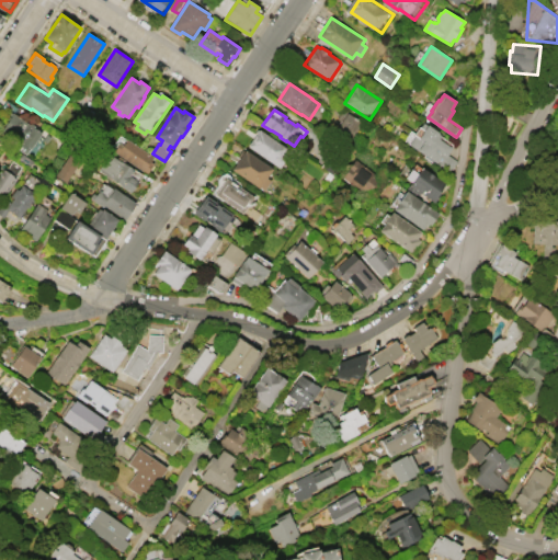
[(13,113),(31,125),(32,124),(36,127),(35,128),(43,134),(27,156),(16,147),(20,141),(2,129),(13,113)]
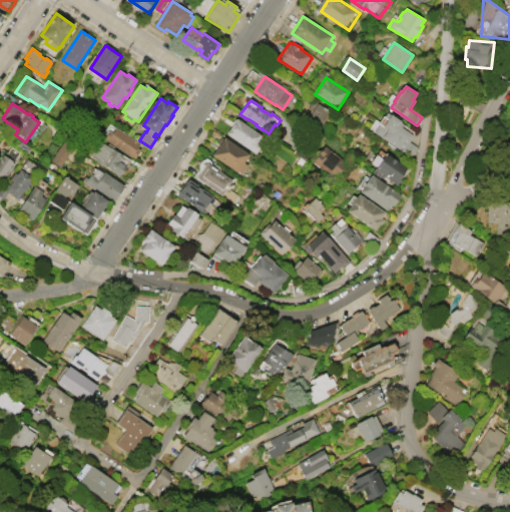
[(322,129),(308,120),(319,103),(333,112),(322,129)]
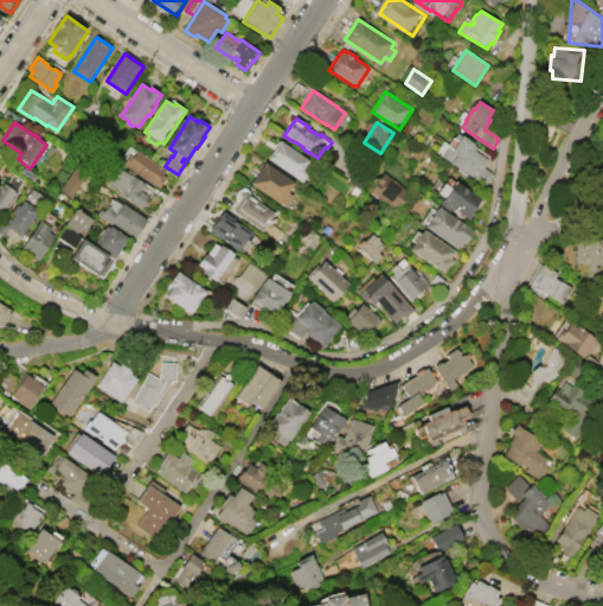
[(459,133),(475,144),(475,145),(478,147),(475,151),(489,160),(485,167),(496,174),(488,187),(443,157),(449,147),(453,150),(460,140),(455,138),(459,133)]
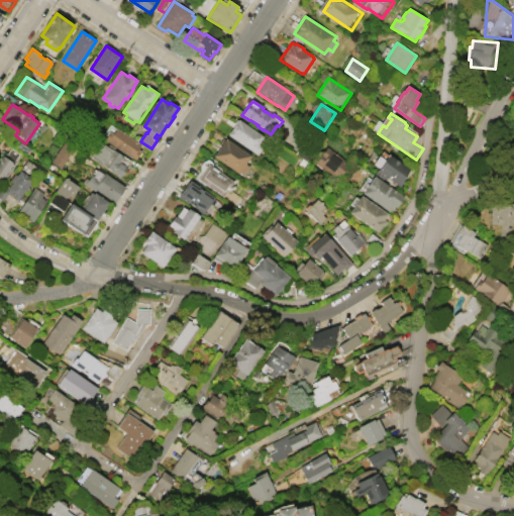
[(228,134),(236,123),(235,122),(237,120),(238,120),(239,119),(265,137),(261,142),(265,145),(259,156),(228,134)]
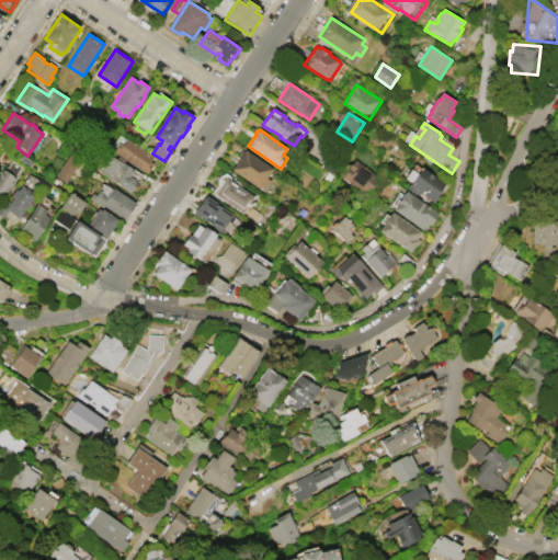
[(115,152),(122,143),(124,145),(128,139),(155,158),(151,162),(155,164),(148,174),(115,152)]
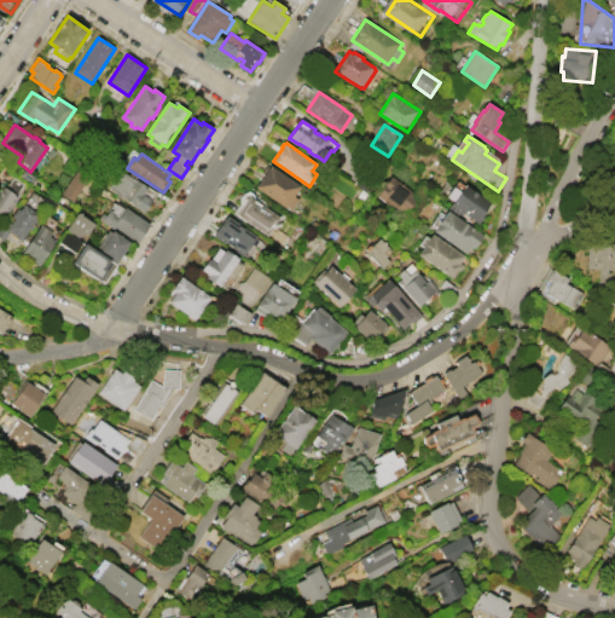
[(271,166),(301,188),(295,197),(300,201),(293,212),(288,208),(286,208),(256,188),(271,166)]
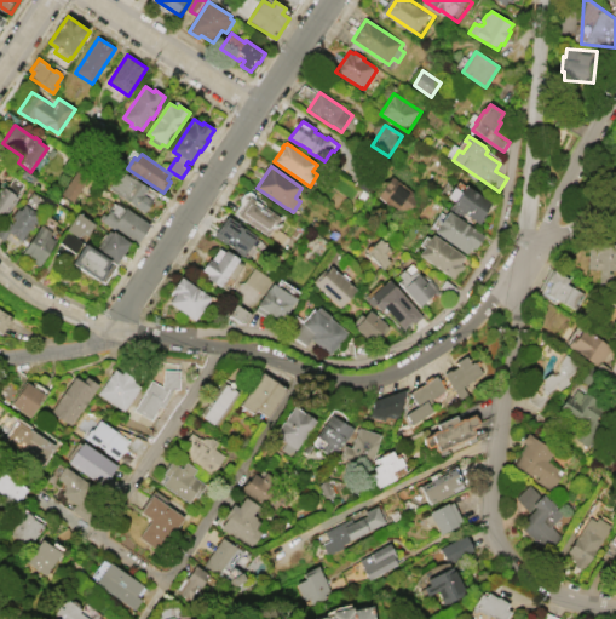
[(122,170),(150,189),(145,195),(154,201),(145,213),(110,189),(122,170)]
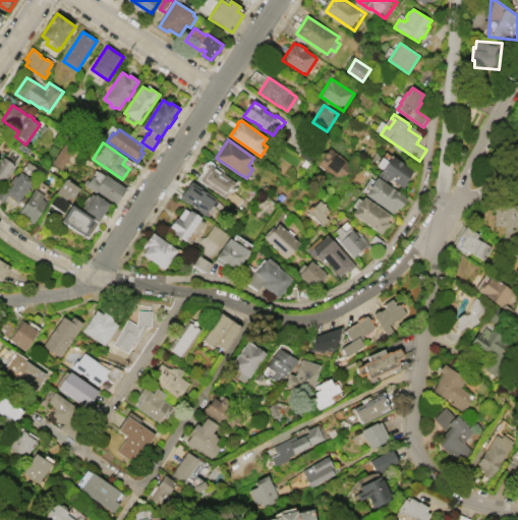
[(62,170),(52,164),(64,146),(74,152),(62,170)]
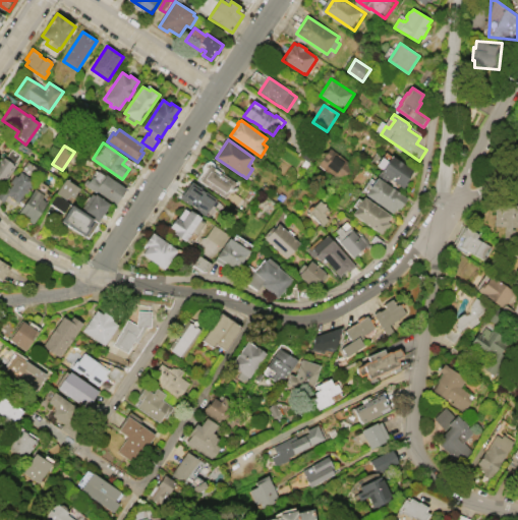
[(319,164),(331,149),(354,165),(343,181),(319,164)]
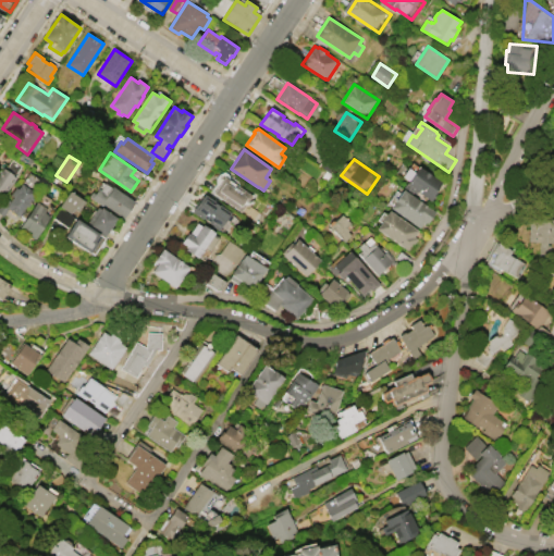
[(420,167),(442,183),(436,190),(438,192),(431,201),(418,192),(416,195),(414,193),(414,194),(405,188),(410,181),(404,176),(409,168),(416,172),(420,167)]
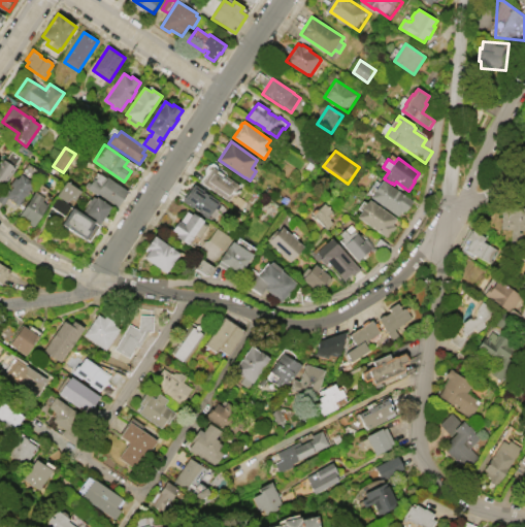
[(0,166),(4,160),(13,166),(13,167),(17,169),(9,180),(7,179),(2,187),(0,185),(0,166)]
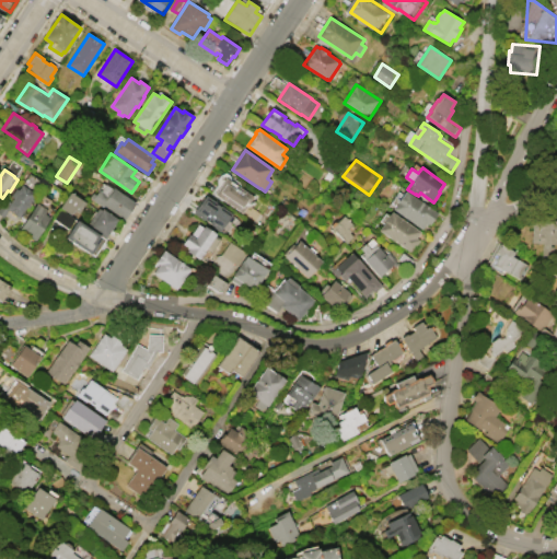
[(216,195),(227,178),(255,197),(243,213),(216,195)]
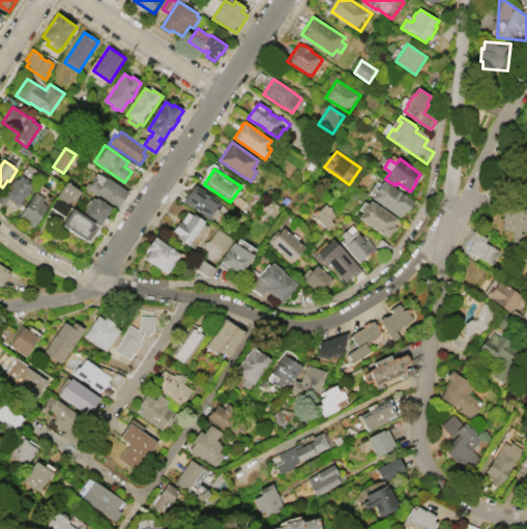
[(22,175),(34,184),(32,188),(34,189),(31,194),(32,194),(29,198),(26,197),(20,206),(9,199),(4,206),(0,203),(0,198),(6,188),(10,192),(15,186),(11,184),(17,178),(19,180),(22,175)]
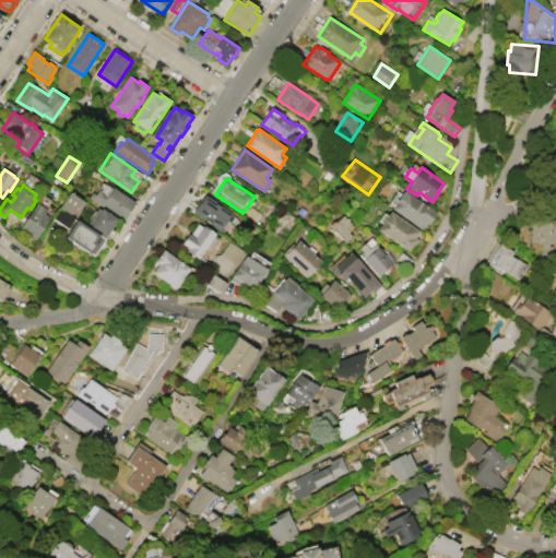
[(137,203),(126,220),(106,205),(105,206),(103,204),(102,205),(93,200),(94,199),(91,198),(94,193),(96,194),(101,189),(102,191),(107,185),(114,189),(114,188),(137,203)]
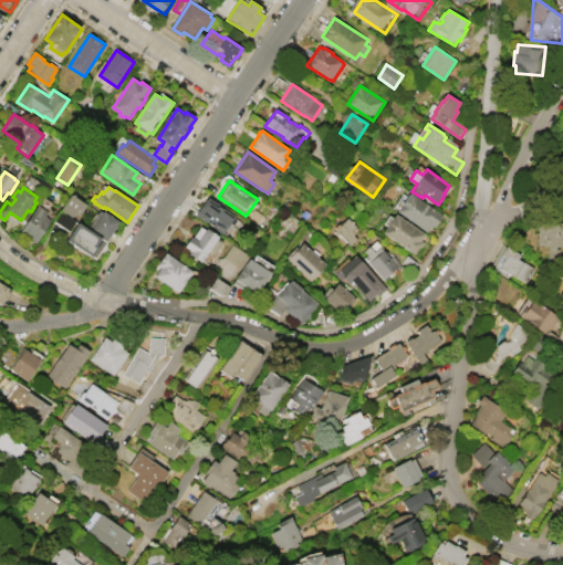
[(398,212),(410,192),(444,216),(436,228),(433,226),(428,232),(398,212)]
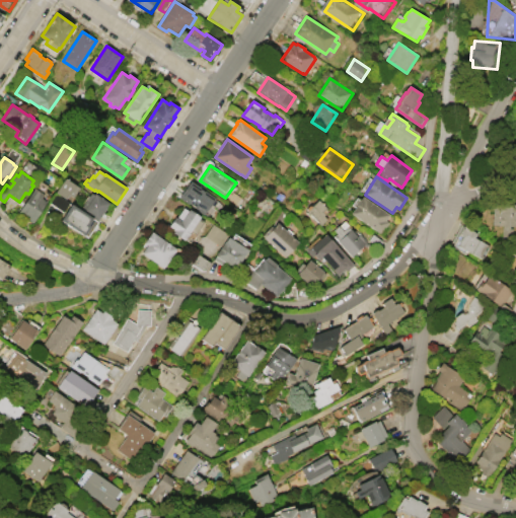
[(57,193),(66,178),(81,189),(75,198),(70,195),(67,200),(57,193)]
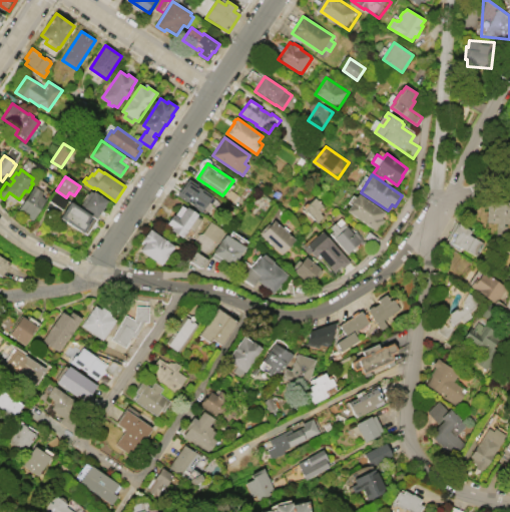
[(177,195),(189,178),(213,195),(201,212),(177,195)]
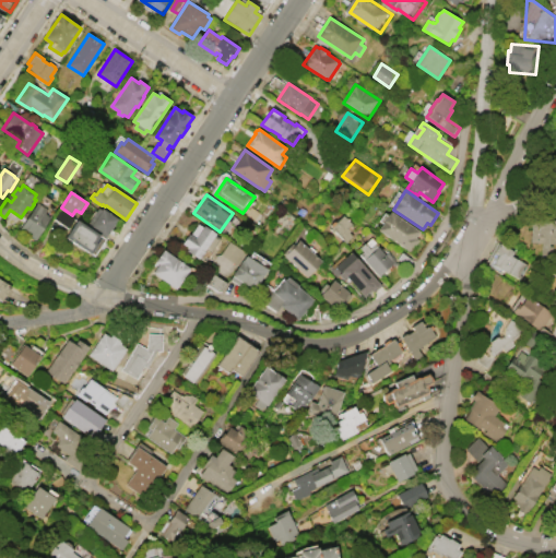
[(38,203),(48,210),(46,214),(52,217),(37,240),(21,229),(38,203)]
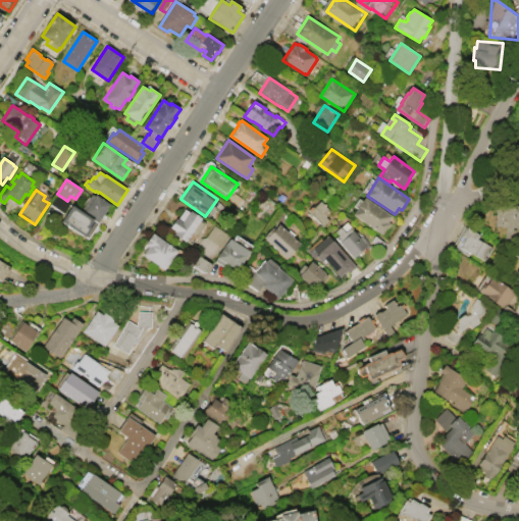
[(86,237),(62,221),(67,214),(51,204),(57,195),(94,219),(92,222),(94,223),(86,237)]
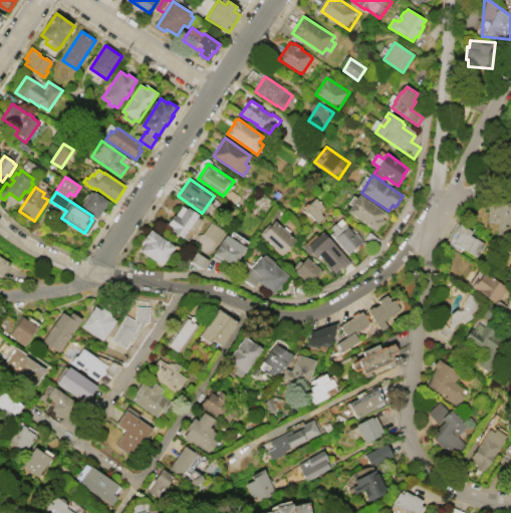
[(109,202),(97,219),(83,209),(84,208),(81,206),(91,192),(93,193),(94,192),(109,202)]
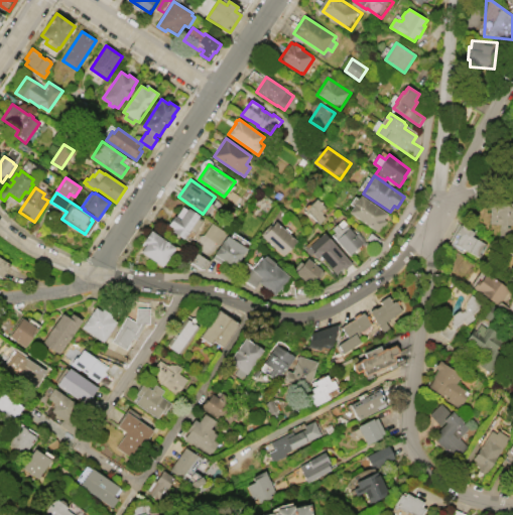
[(350,213),(361,195),(389,214),(384,220),(388,223),(381,234),(350,213)]
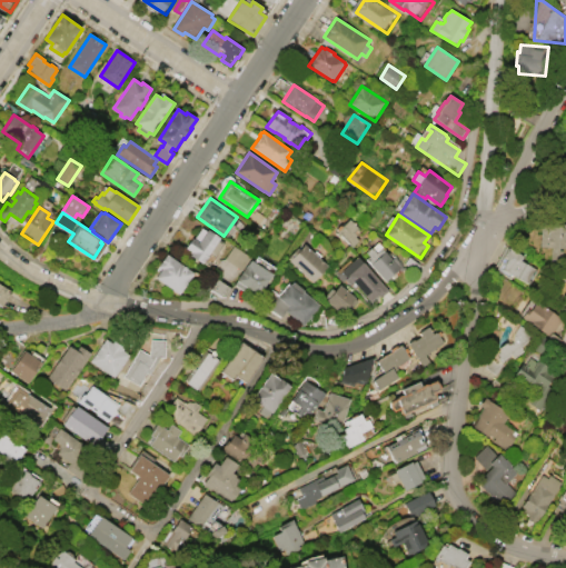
[(336,232),(338,231),(337,229),(340,226),(344,226),(350,219),(359,228),(355,232),(358,236),(357,237),(360,241),(354,247),(341,235),(339,236),(336,232)]
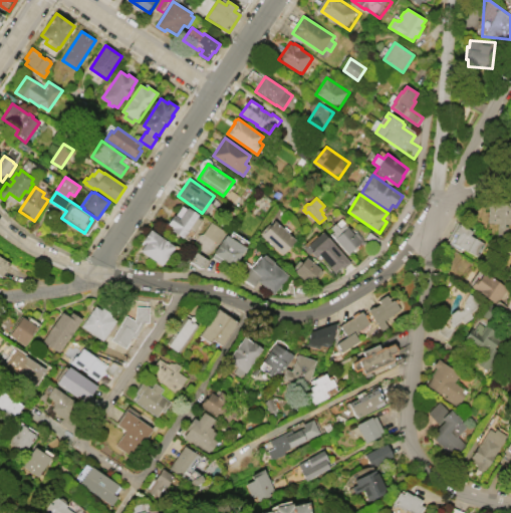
[(489,205),(495,206),(495,203),(510,203),(510,224),(509,224),(509,233),(499,232),(499,224),(494,224),(494,223),(488,223),(489,205)]
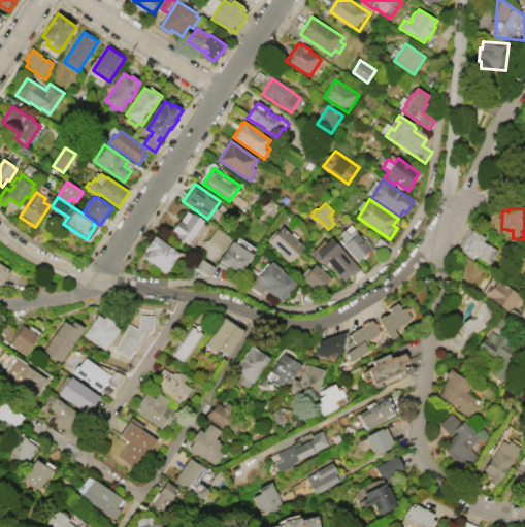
[(204,221),(189,244),(177,237),(179,234),(172,231),(178,221),(186,225),(193,213),(204,221)]
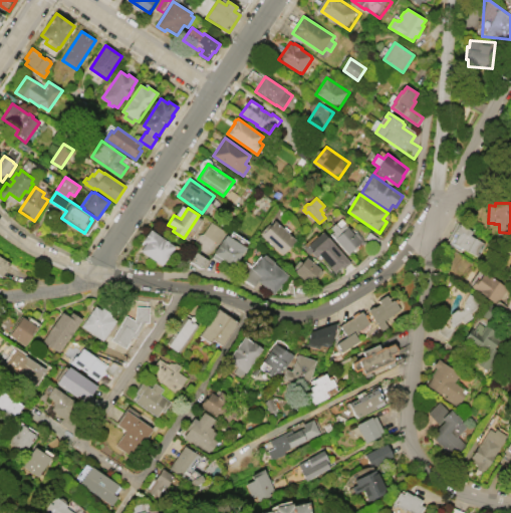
[(284,255),(262,236),(262,235),(261,233),(269,224),(271,225),(275,221),(297,240),(284,255)]
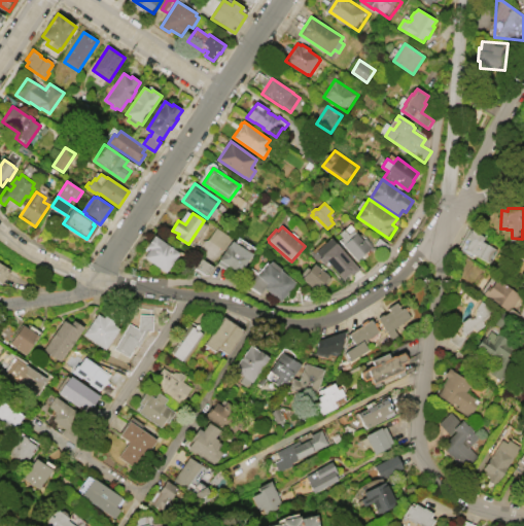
[(233,239),(224,250),(209,240),(217,228),(233,239)]
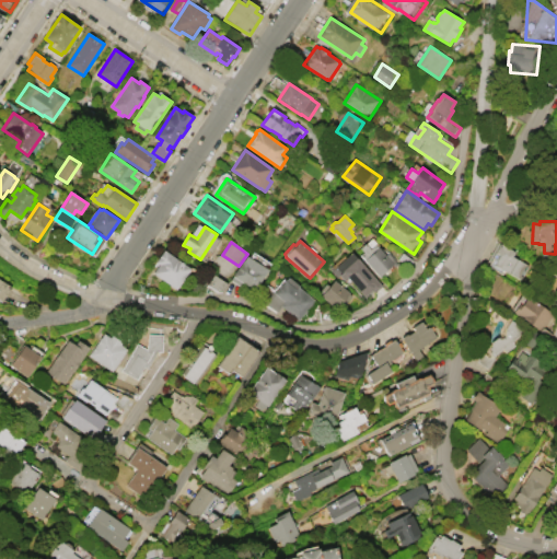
[(381,277),(366,260),(361,255),(364,253),(361,248),(366,244),(371,249),(376,245),(379,248),(380,247),(382,251),(383,248),(387,253),(385,254),(386,256),(390,253),(397,261),(381,277)]
